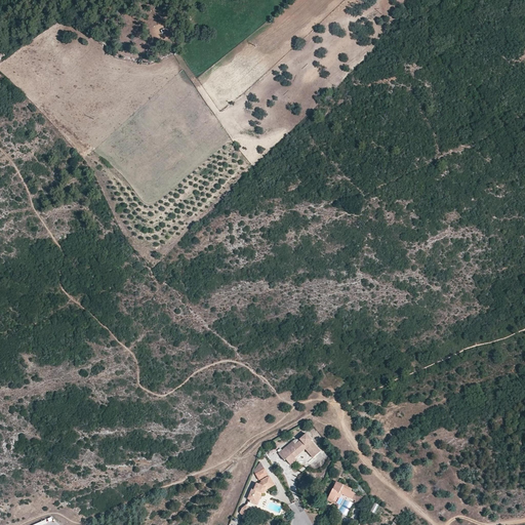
[(315,456),(321,451),(312,441),(313,440),(307,433),(295,444),(292,441),(278,453),(285,460),(285,459),(290,466),(295,460),(292,456),(306,445),(315,456)]
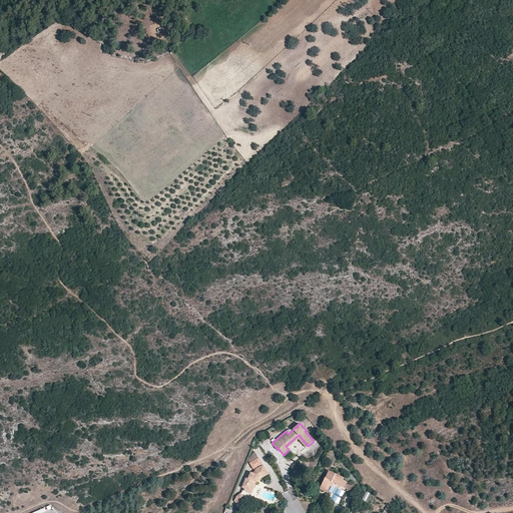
[(249,463),(259,458),(254,452),(247,460),(249,463)]
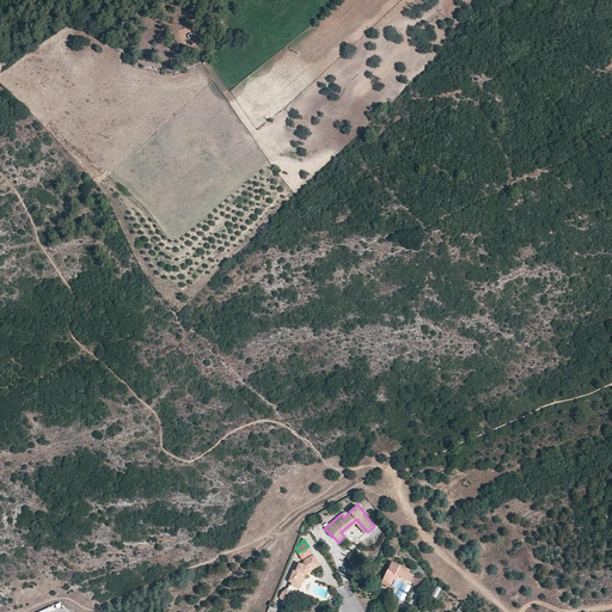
[(301,560),(312,552),(308,546),(298,552),(301,560)]
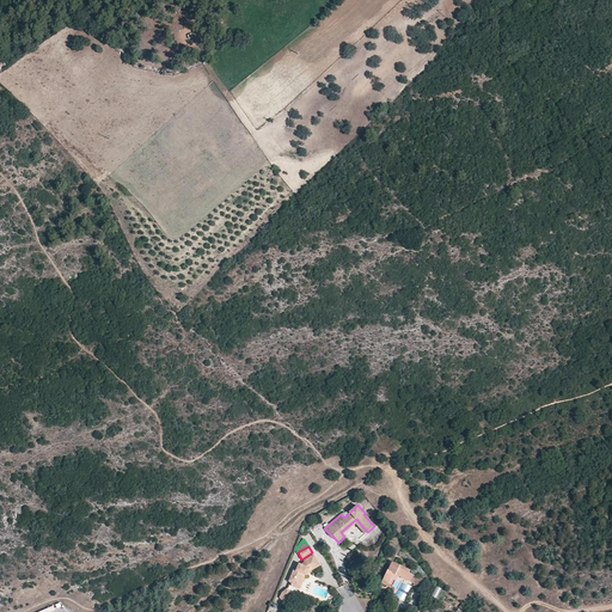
[(306,570),(318,563),(314,555),(304,561),(305,562),(301,563),(300,563),(295,570),(294,569),(289,581),(292,583),(298,585),(303,574),(305,575),(306,570)]
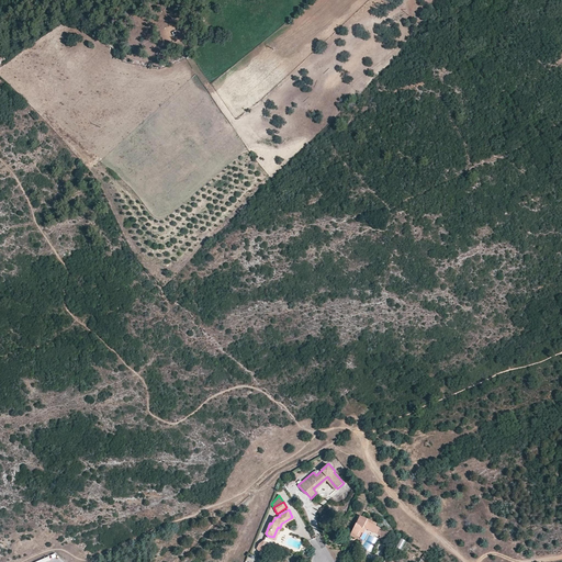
[(352,534),(357,536),(360,531),(363,534),(367,529),(377,535),(380,527),(377,526),(377,524),(360,516),(352,534)]
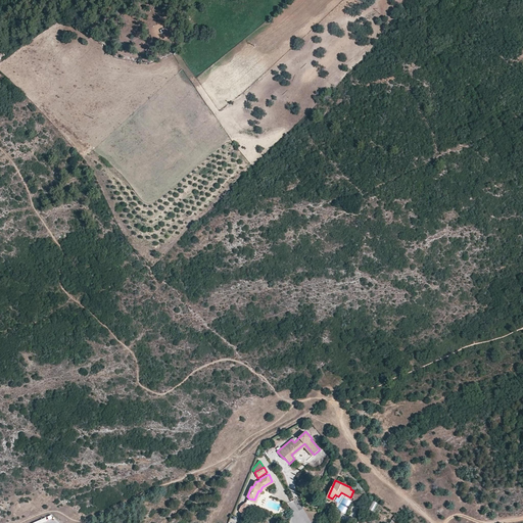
[(274,483),(272,481),(262,487),(260,491),(258,490),(254,500),(249,498),(249,501),(256,504),(262,491),(263,492),(265,489),(274,483)]
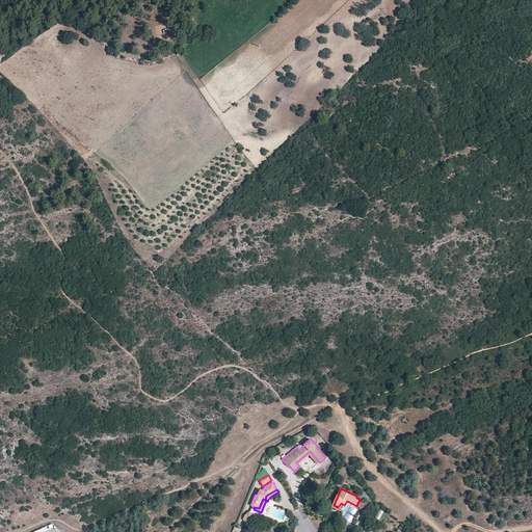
[(299,522),(308,519),(303,507),(294,511),(299,522)]
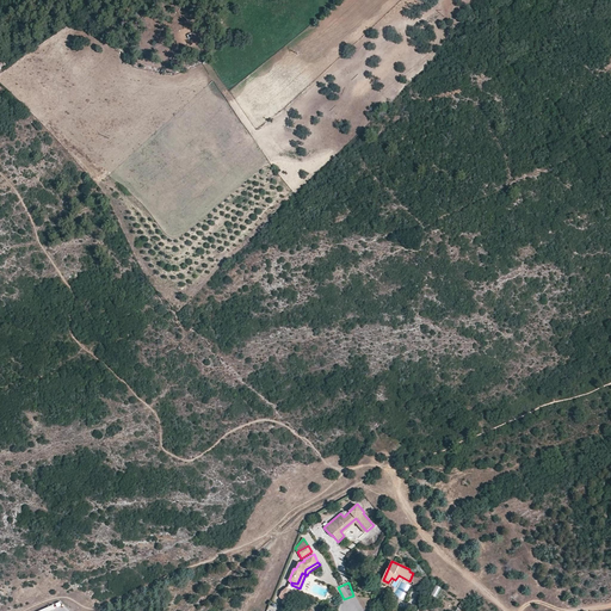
[(288,598),(291,594),(285,587),(281,592),(278,597),(282,599),(288,598)]
